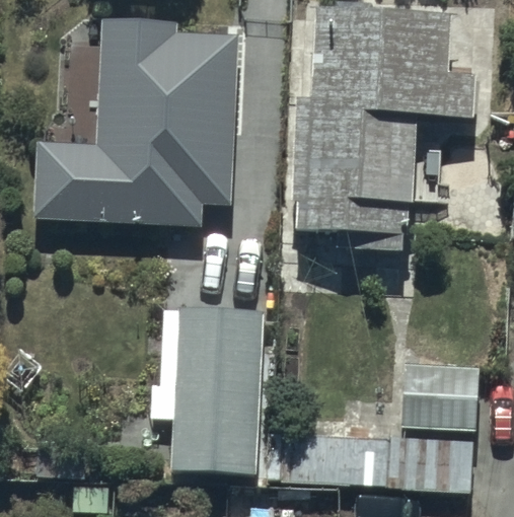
[(316,96),(297,93),(295,233),(334,233),(334,249),(404,251),(404,232),(412,233),(413,206),(416,206),(418,116),(474,117),(475,69),(451,68),(452,7),(318,5),(316,96)]
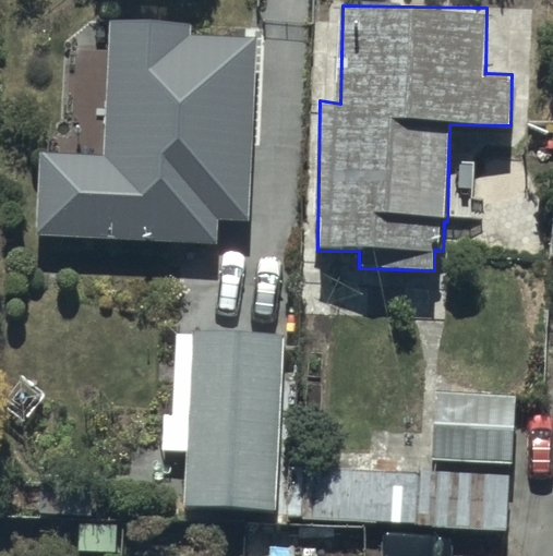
[(188,26),(108,24),(104,155),(41,153),(39,234),(217,240),(218,218),(250,219),(255,38),(188,37),(188,26)]
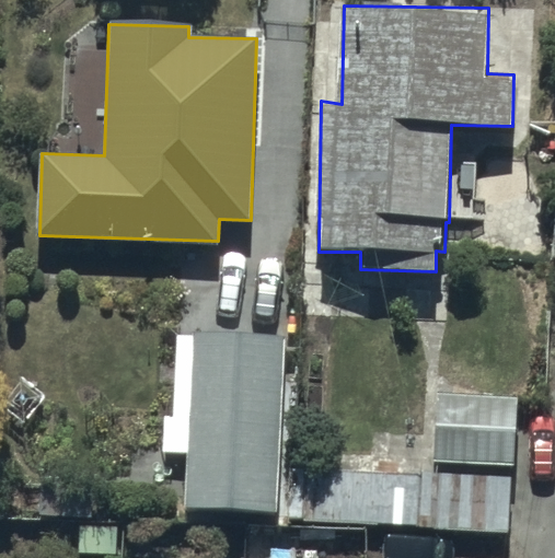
[(284,332),(187,328),(182,509),(277,512),(284,332)]
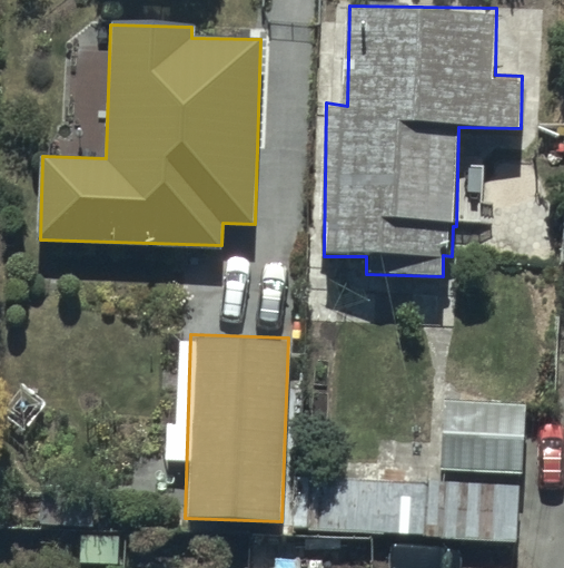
[(443,400),(442,469),(523,471),(525,402),(443,400)]
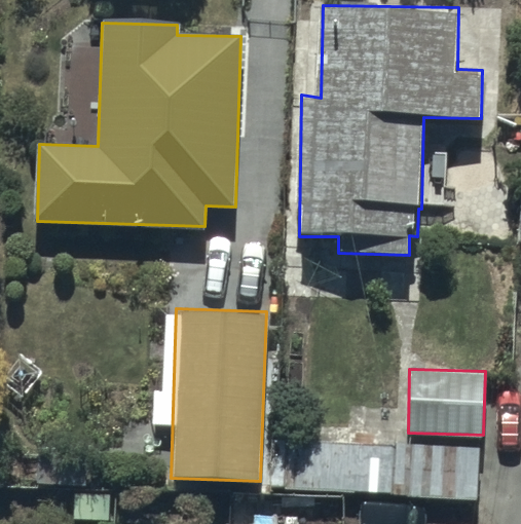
[(477,444),(281,437),(278,492),(475,500),(477,444)]
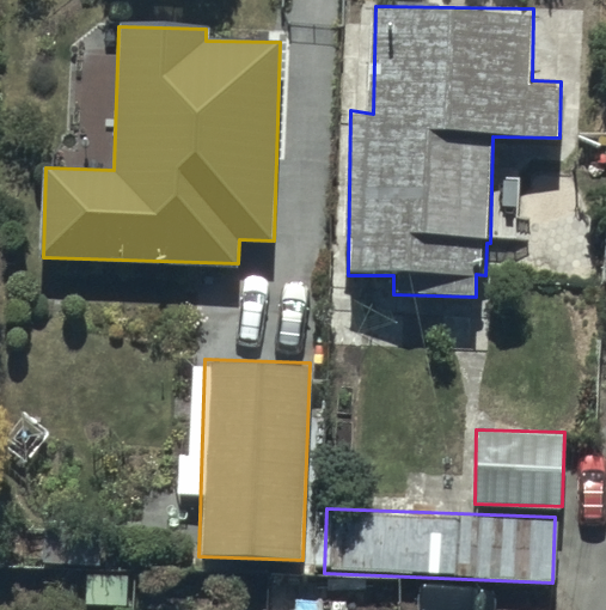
All buildings are outlined.
